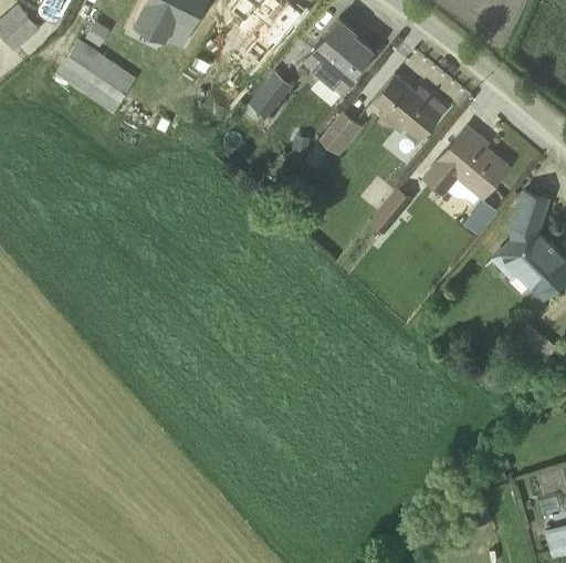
[(144,0),(132,24),(153,35),(156,30),(184,44),(206,0),(144,0)]
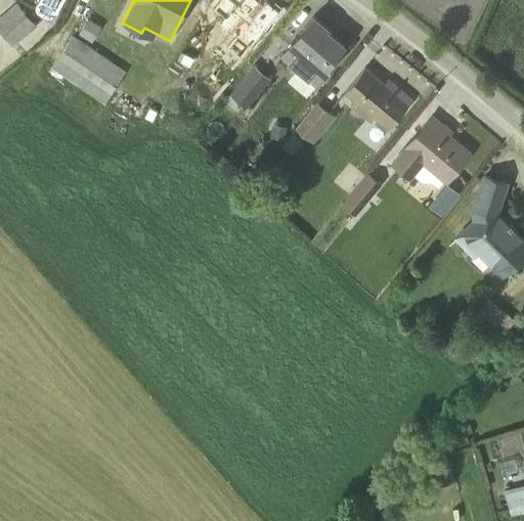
[(17,5),(0,20),(0,34),(12,48),(36,27),(17,5)]
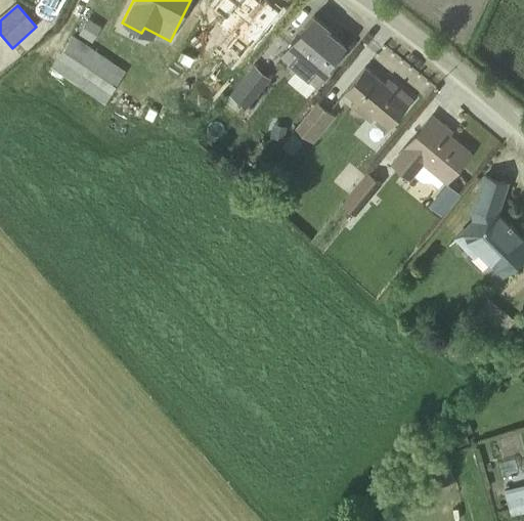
[(90,6),(76,32),(92,40),(105,14),(90,6)]
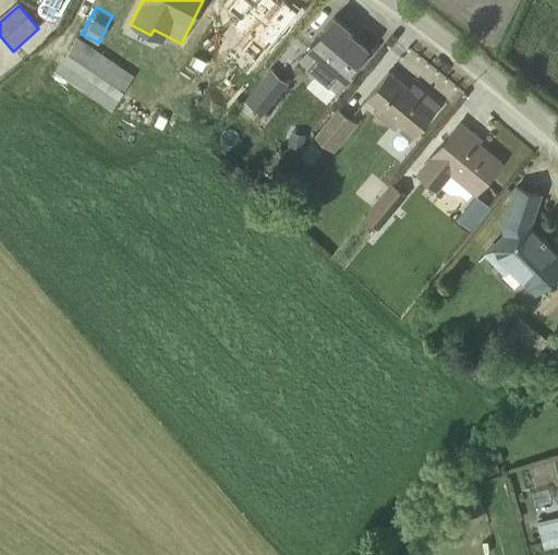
[(332,21),(298,61),(315,75),(304,88),(325,106),(337,93),(331,89),(366,49),(332,21)]
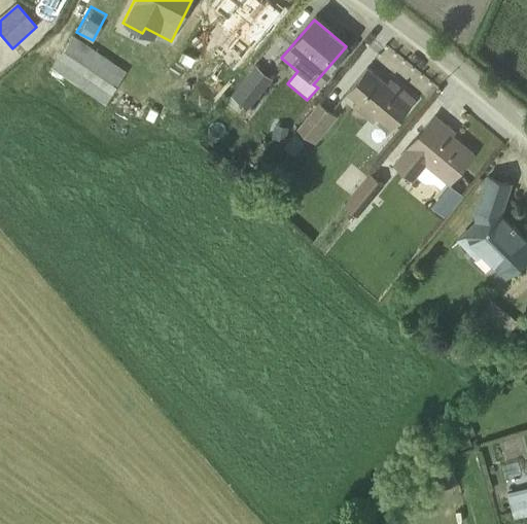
[(126,72),(72,36),(50,66),(104,106),(126,72)]
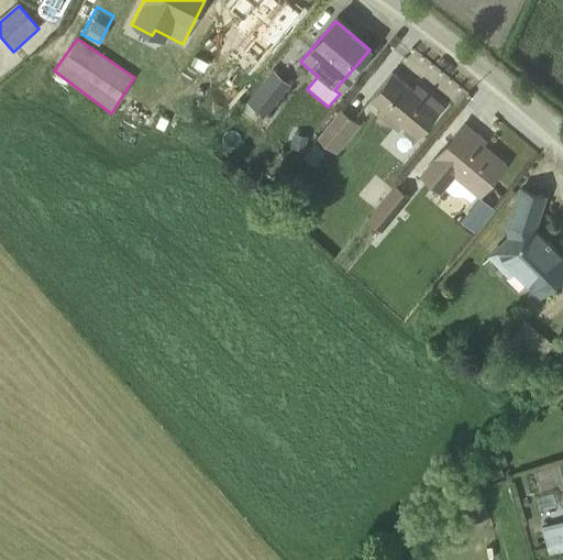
[(287,87),(271,74),(247,103),(264,117),(287,87)]
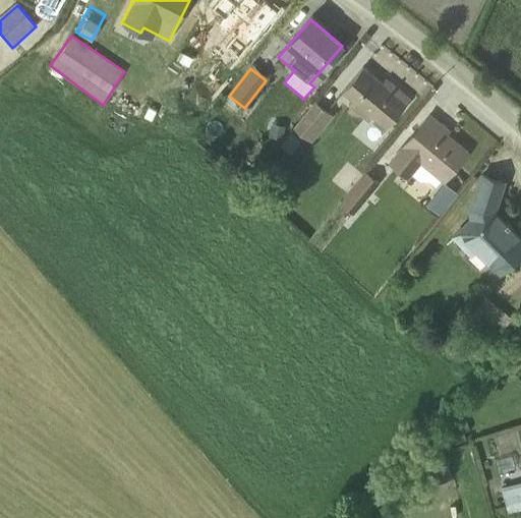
[(352,104),(349,109),(381,134),(409,101),(390,84),(386,90),(362,70),(341,96),(352,104)]
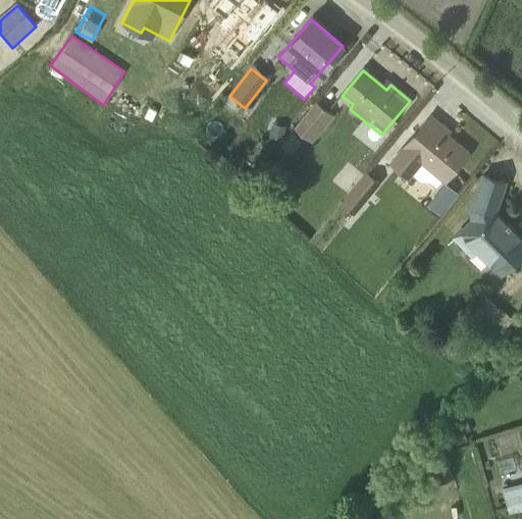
[(294,131),(311,146),(334,119),(316,104),(294,131)]
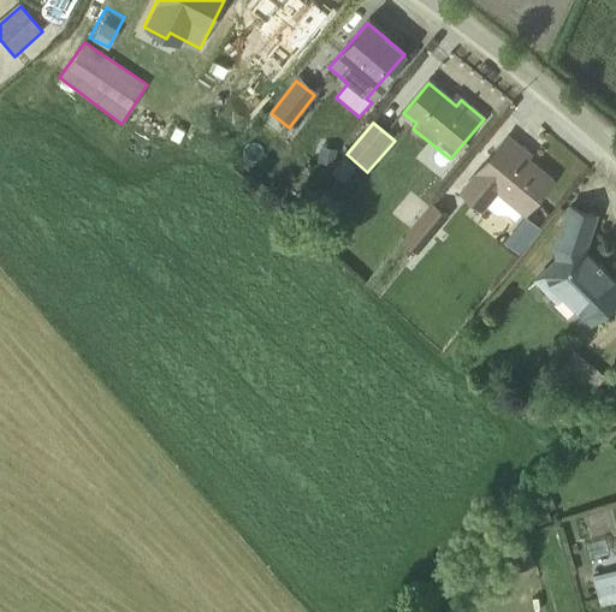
[(529,158),(507,138),(460,195),(481,214),(485,211),(514,225),(551,182),(526,161),(529,158)]
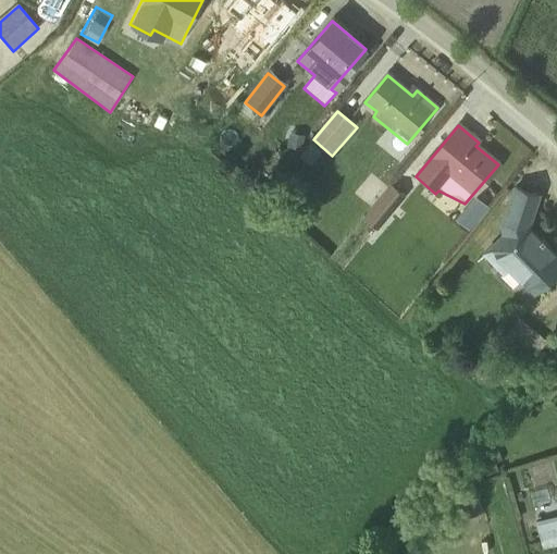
[(405,197),(392,186),(362,220),(376,232),(405,197)]
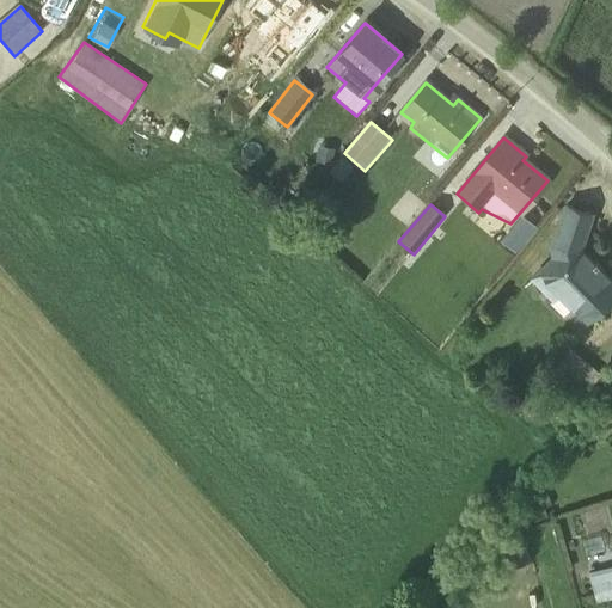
[(560,300),(585,326),(611,300),(611,275),(582,246),(592,216),(563,208),(549,257),(531,280),(552,305),(560,300)]
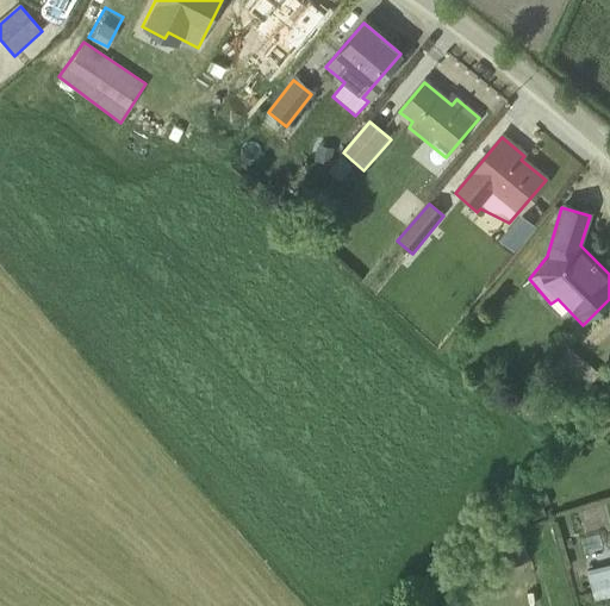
[(586,367),(567,350),(554,366),(573,381),(586,367)]
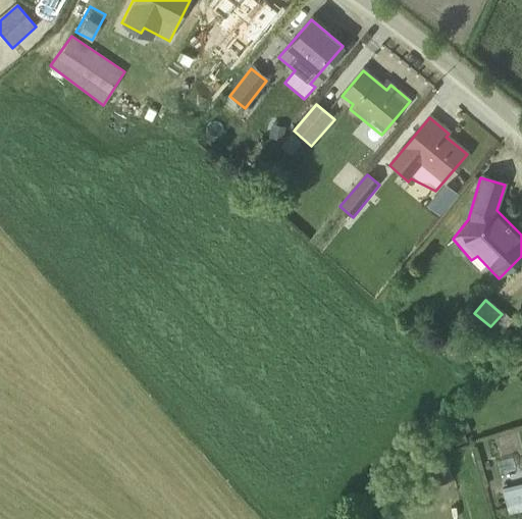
[(521,483),(501,489),(508,517),(521,513),(521,483)]
